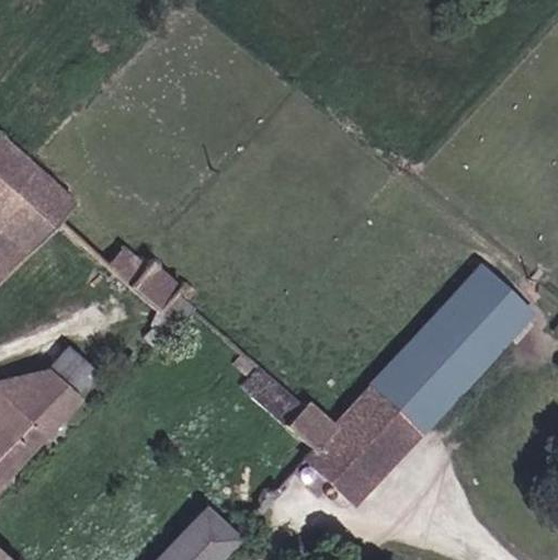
[(0,204),(36,164),(0,133),(0,204)]
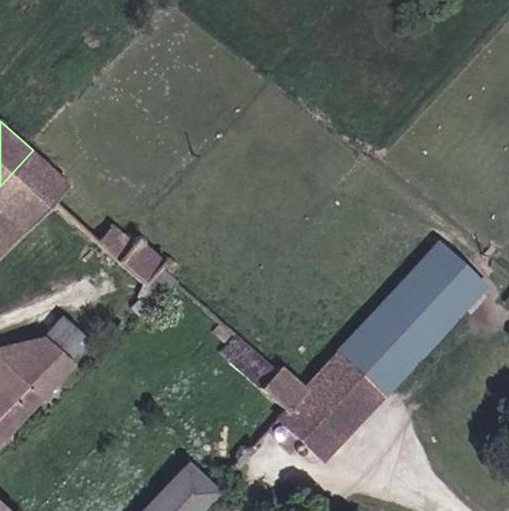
[(0,210),(0,247),(3,251),(68,182),(33,150),(0,186),(0,208),(1,210),(0,210)]
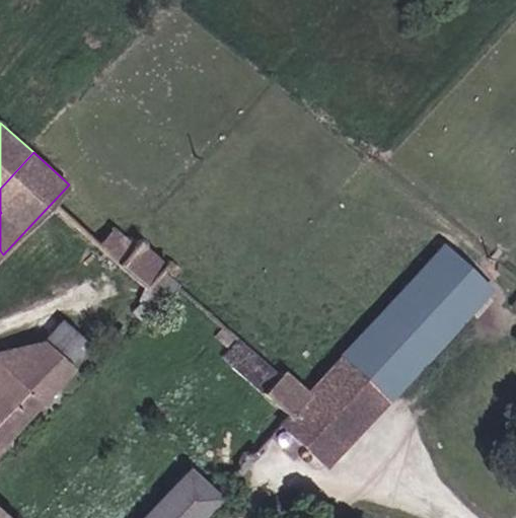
[(163,270),(168,265),(141,240),(137,243),(117,226),(99,245),(148,287),(163,270)]
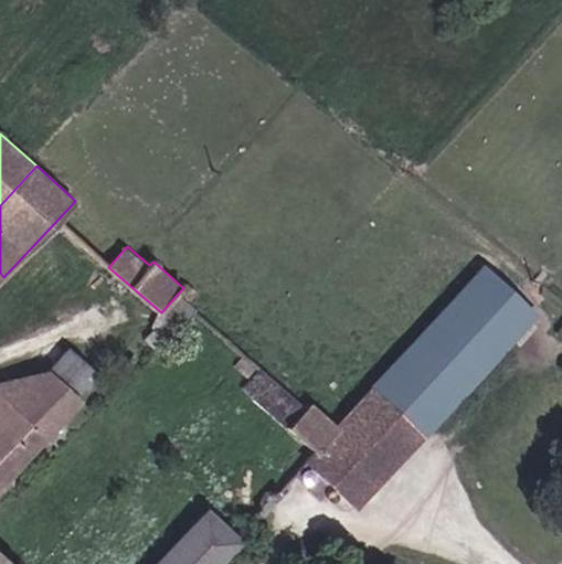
[(307,407),(261,368),(248,380),(243,386),(316,450),(306,461),(356,508),(538,312),(486,265),(337,426),(311,404),(307,407)]
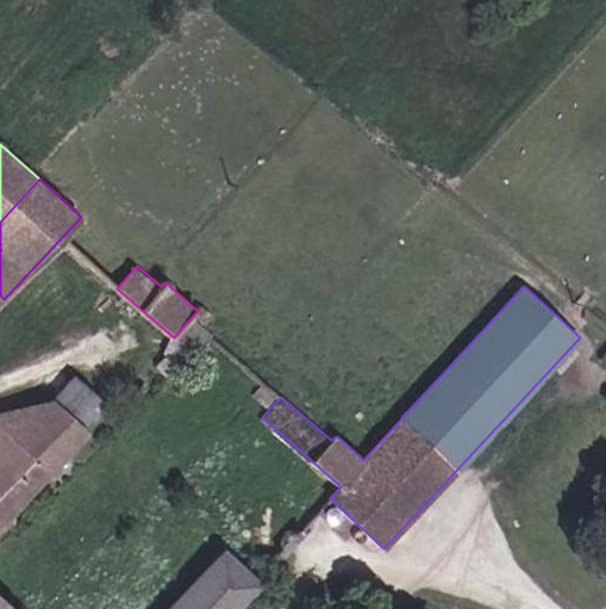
[(192,317),(205,329),(216,316),(204,304),(198,311),(192,317)]
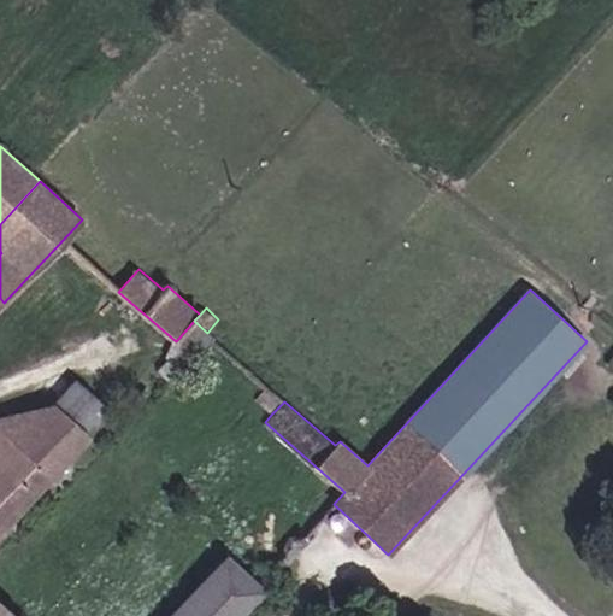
[(168,358),(159,369),(171,377),(180,368),(168,358)]
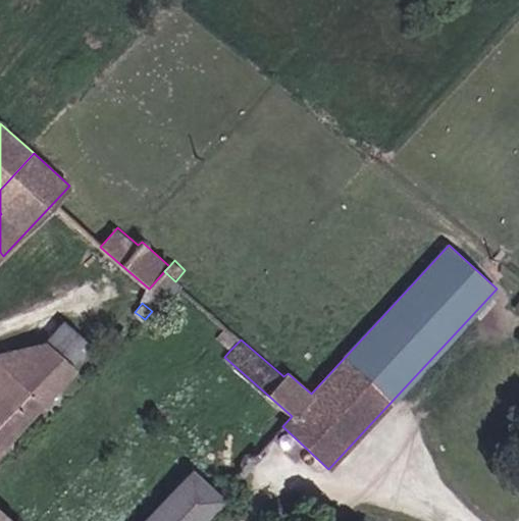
[(0,448),(74,369),(69,364),(88,347),(64,324),(47,342),(0,353),(0,448)]
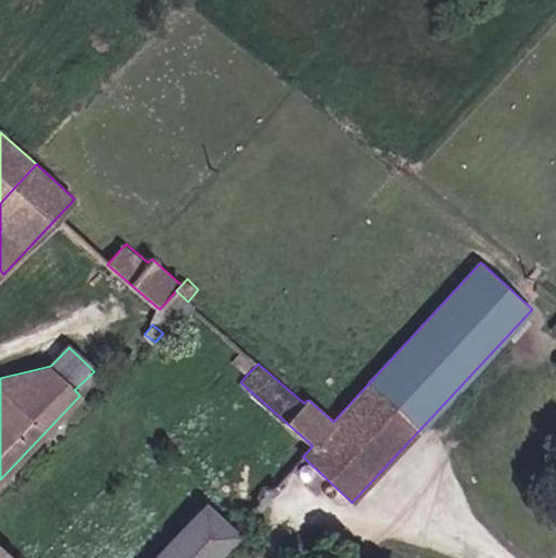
[(258,364),(241,349),(229,361),(246,376),(258,364)]
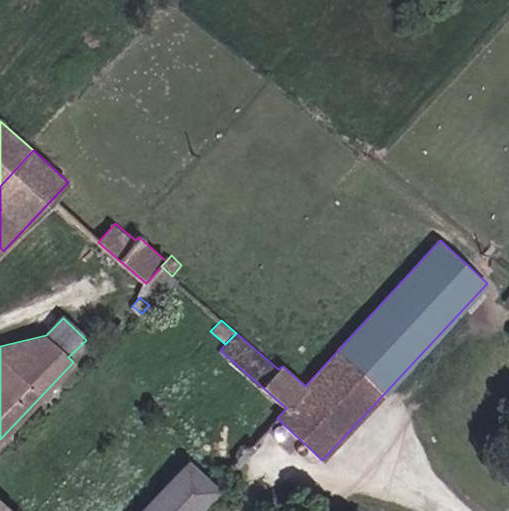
[(7,510),(0,504),(0,510),(196,510),(225,480),(212,469),(203,478),(188,463),(143,510),(7,510)]
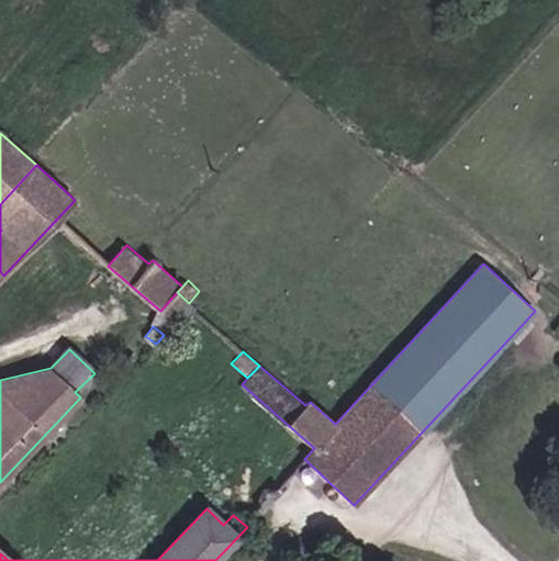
All buildings are outlined.
